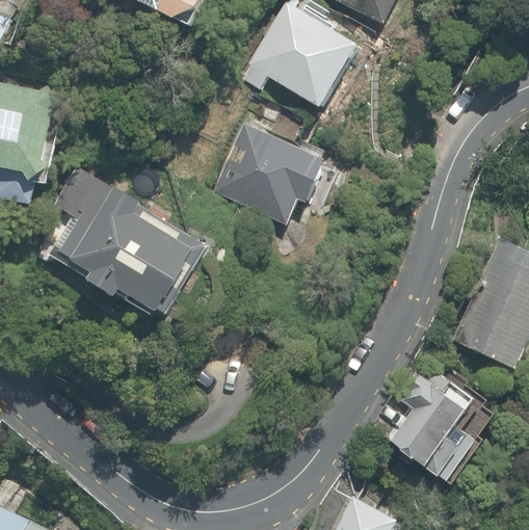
[(108,0),(141,17),(187,41),(208,0),(108,0)]
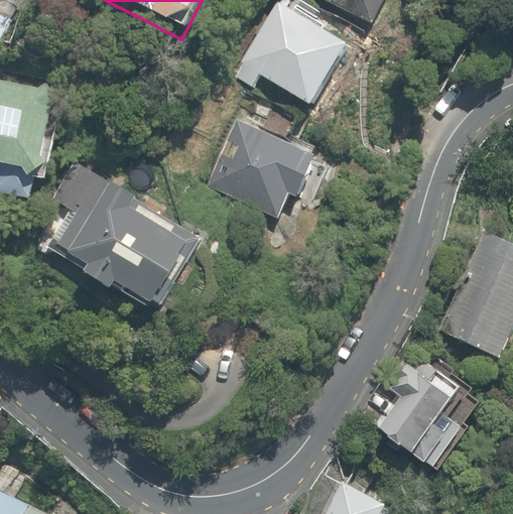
[(328,0),(375,24),(387,0),(328,0)]
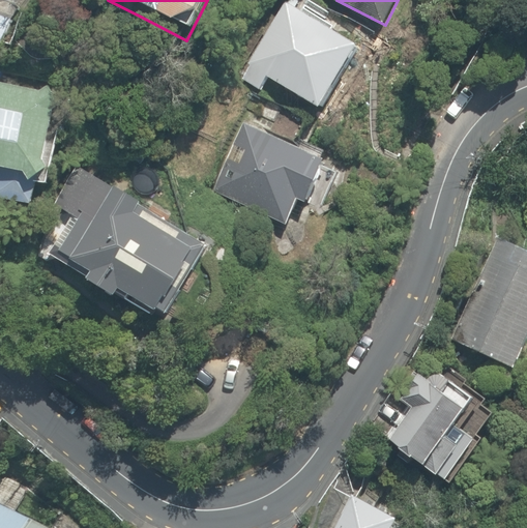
[(360,49),(280,4),(246,66),(327,111),(360,49)]
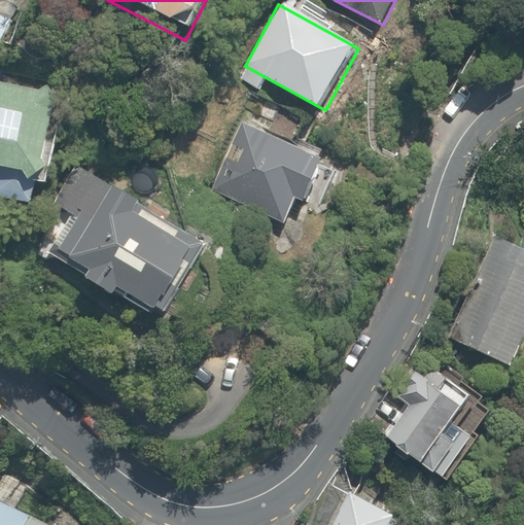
[(0,49),(11,21),(0,15),(0,49)]
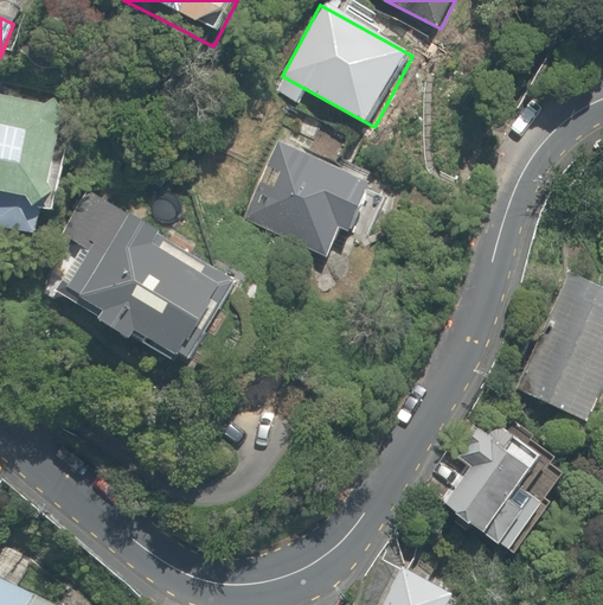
[(69,109),(0,94),(0,205),(46,215),(69,109)]
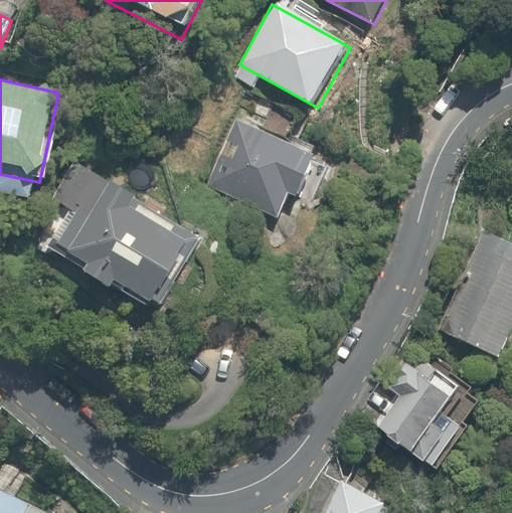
[(304,209),(328,155),(287,137),(295,121),(236,95),(196,184),(277,220),(285,201),(304,209)]
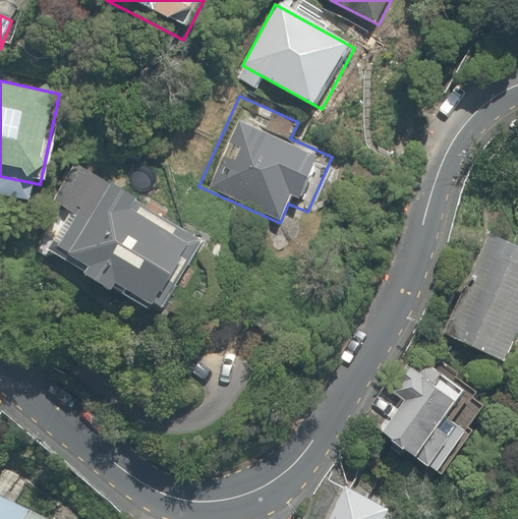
[(47,252),(79,271),(75,278),(116,300),(120,293),(153,311),(196,233),(177,223),(169,237),(134,217),(142,203),(79,168),(57,207),(69,214),(47,252)]
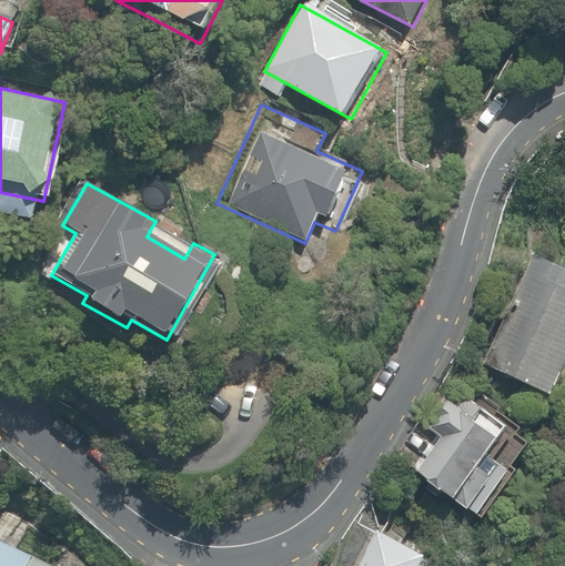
[(564,280),(527,262),(480,362),(551,396),(564,366),(564,280)]
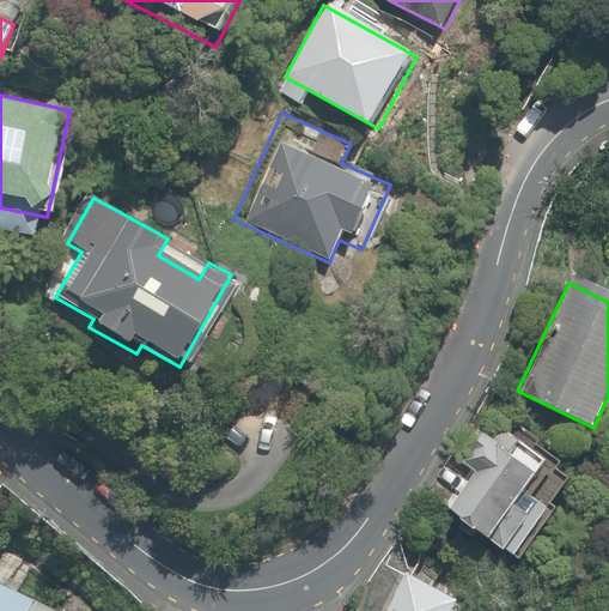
[(457,454),(431,495),(534,562),(566,513),(547,501),(566,471),(501,429),(477,467),(457,454)]
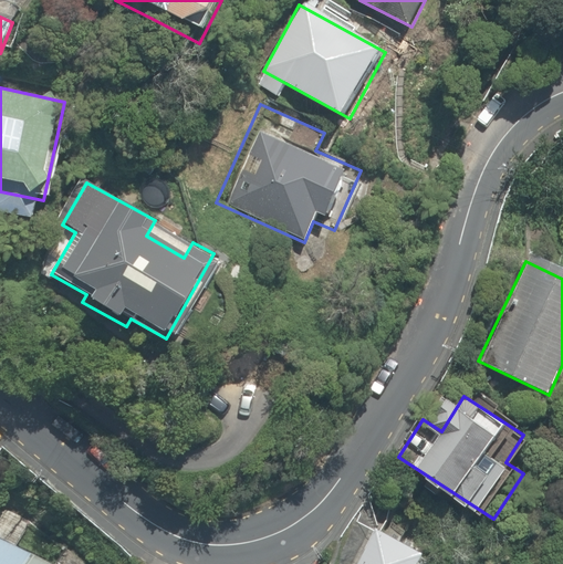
[(377,526),(354,563),(434,563),(436,561),(377,526)]
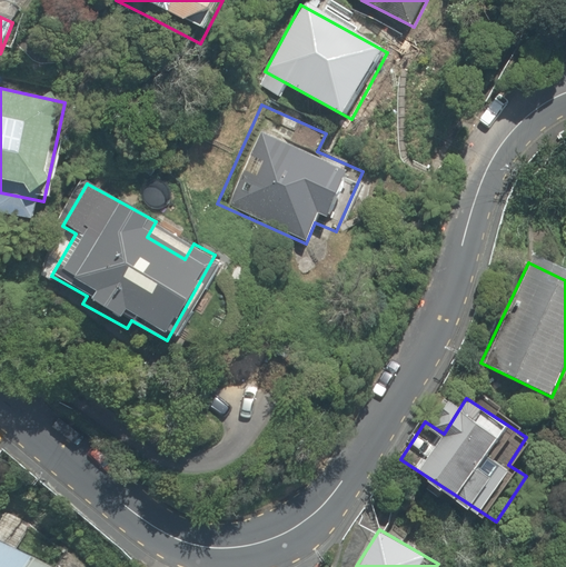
[(52,566),(0,541),(0,566),(52,566)]
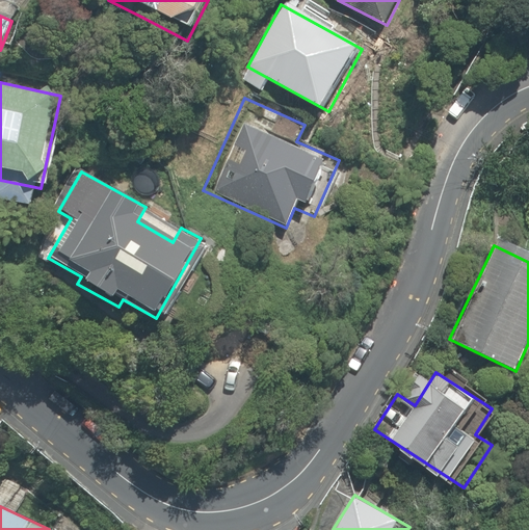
All buildings are outlined.
